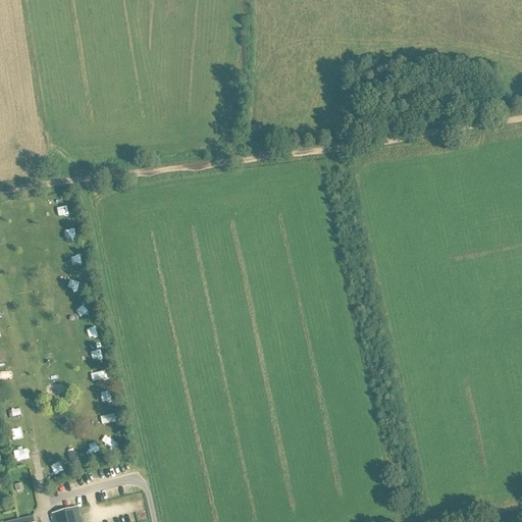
[(72,229),(62,231),(64,241),(74,239),(72,229)]
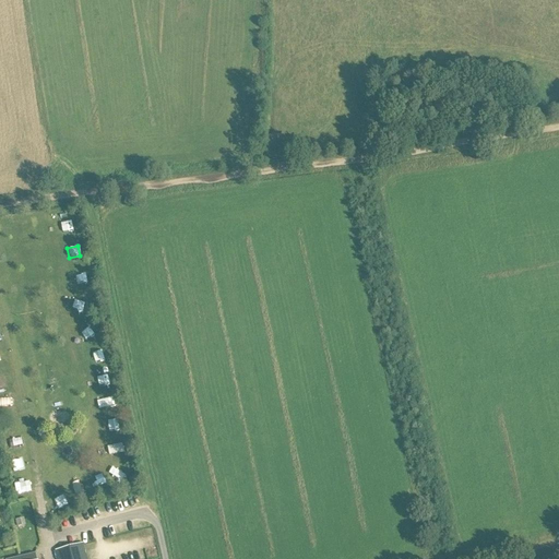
[(80,272),(71,270),(69,284),(79,285),(80,272)]
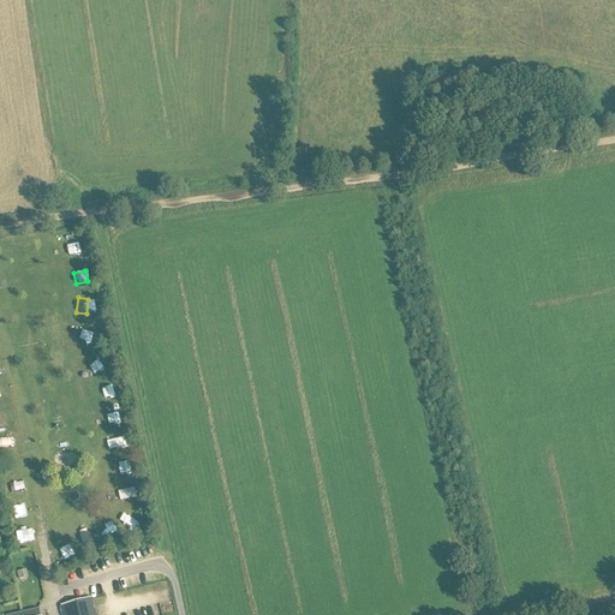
[(82,328),(77,341),(89,346),(94,333),(82,328)]
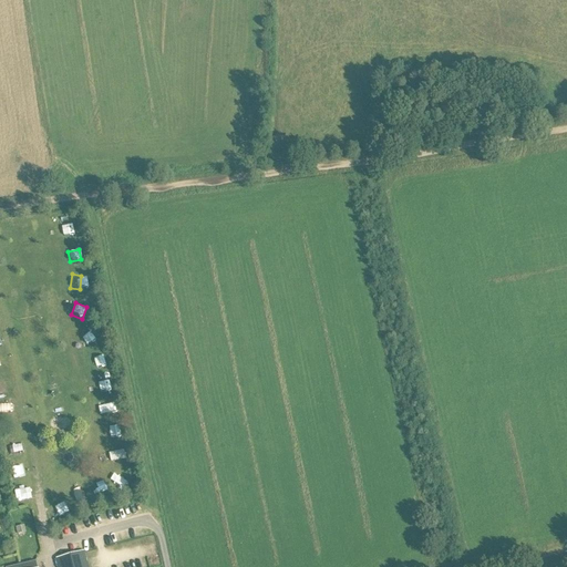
[(95,357),(96,370),(106,369),(105,356),(95,357)]
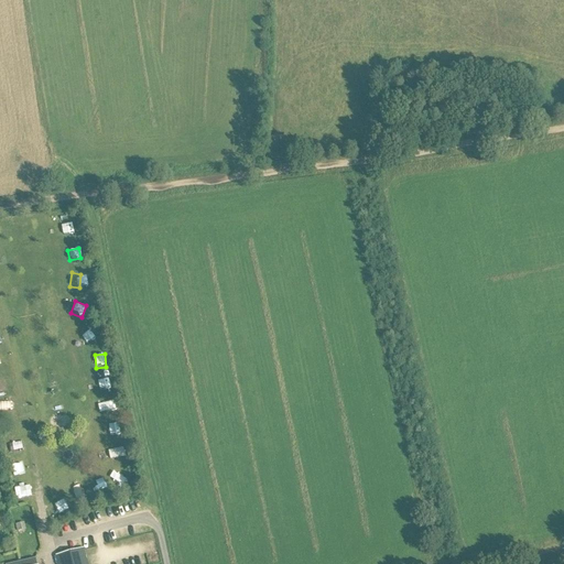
[(102,390),(112,387),(110,379),(99,381),(102,390)]
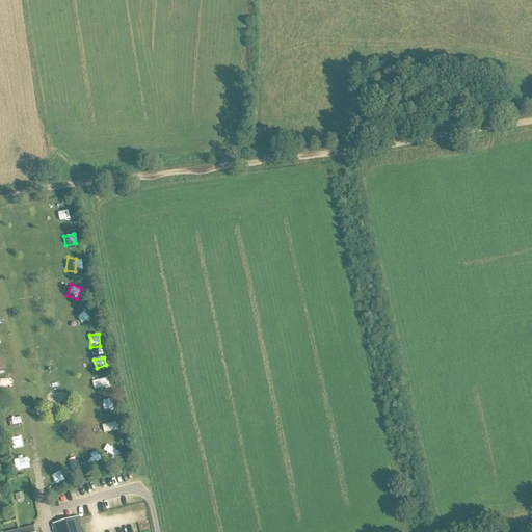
[(7,414),(8,423),(17,421),(16,413),(7,414)]
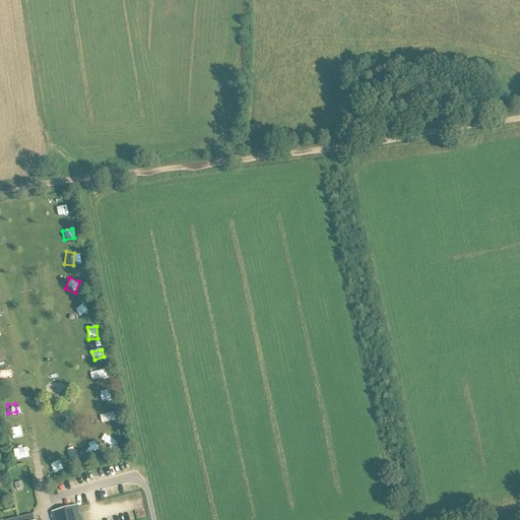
[(12,425),(13,431),(14,431),(15,434),(22,433),(21,424),(12,425)]
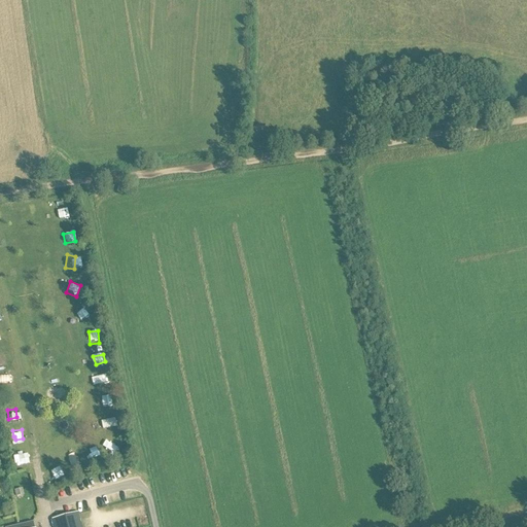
[(112,438),(104,447),(110,454),(118,446),(112,438)]
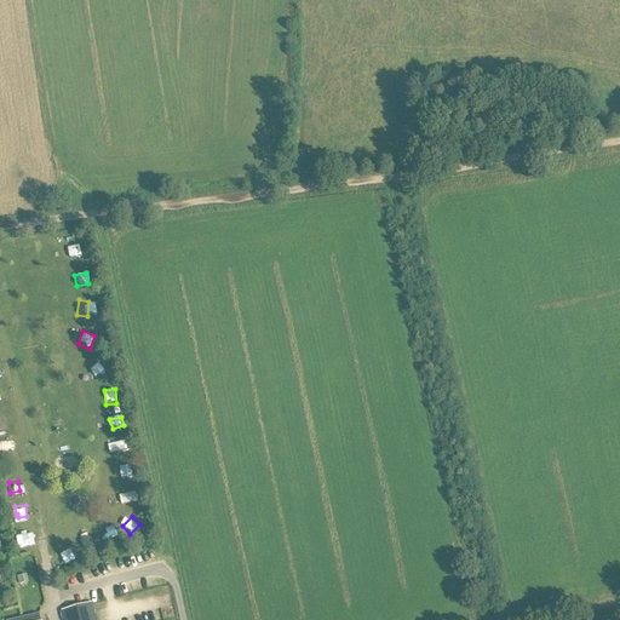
[(67,547),(57,551),(61,562),(70,558),(67,547)]
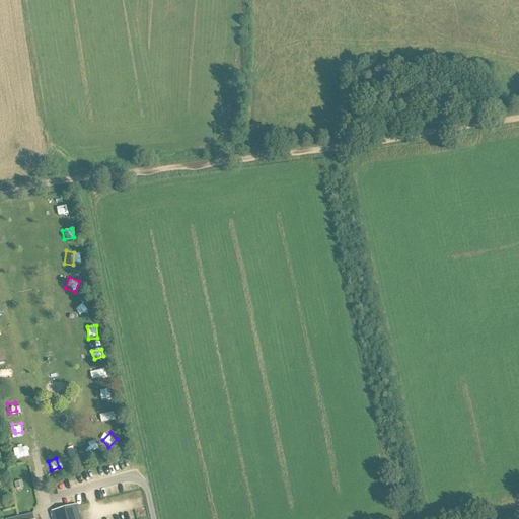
[(77,504),(52,511),(54,518),(80,518),(77,505),(77,504)]
